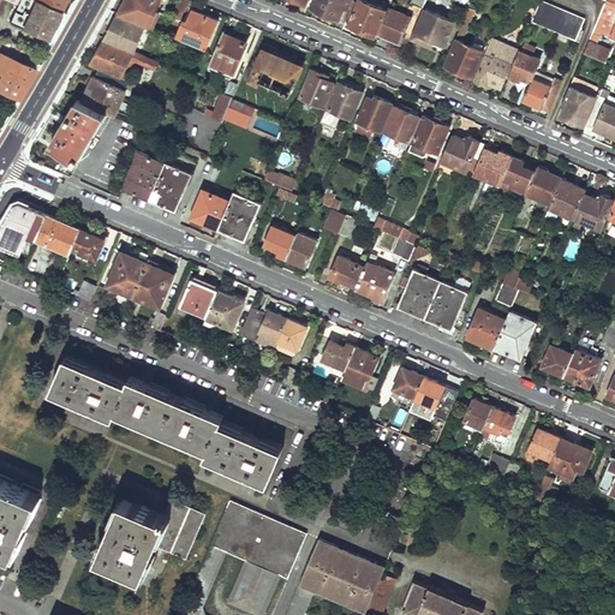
[(59,11),(31,0),(21,0),(18,9),(28,13),(25,16),(23,22),(13,17),(10,24),(45,40),(59,11)]
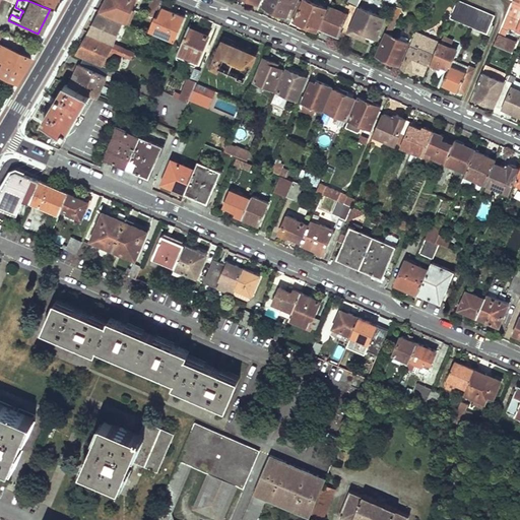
[(26,0),(50,9),(54,0),(26,0)]
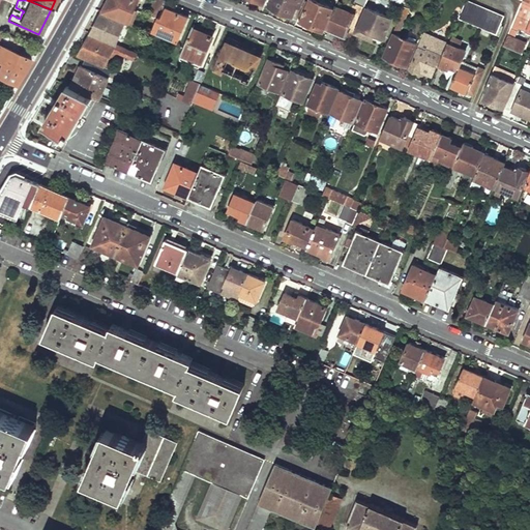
[(107,0),(101,11),(130,24),(137,10),(135,10),(139,0),(107,0)]
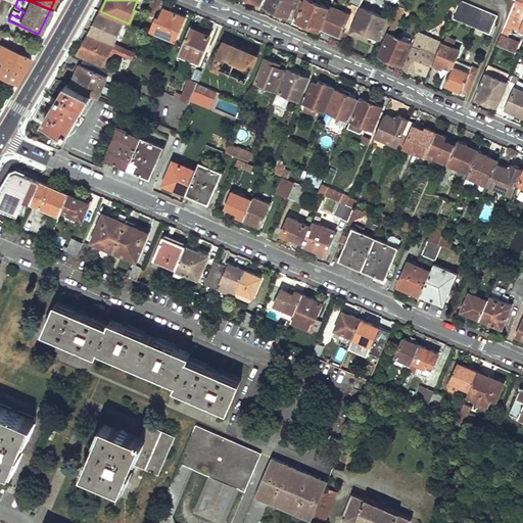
[(158,0),(152,0),(147,13),(154,16),(161,1),(158,0)]
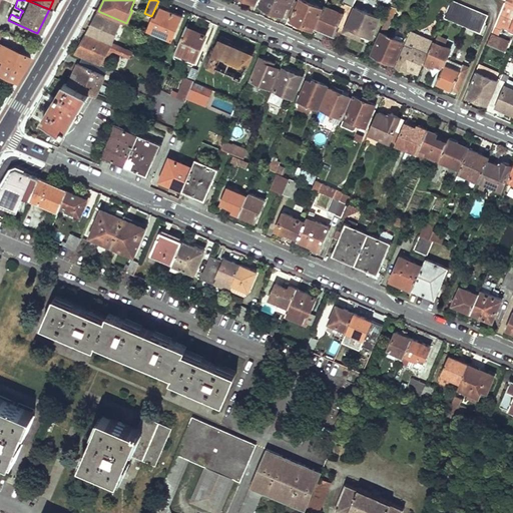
[(262,0),(260,5),(286,16),(292,0),(262,0)]
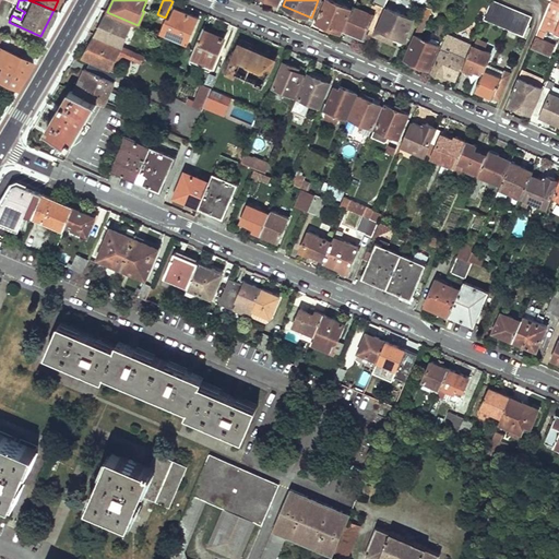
[(330,0),(326,0),(319,21),(341,30),(349,9),(330,0)]
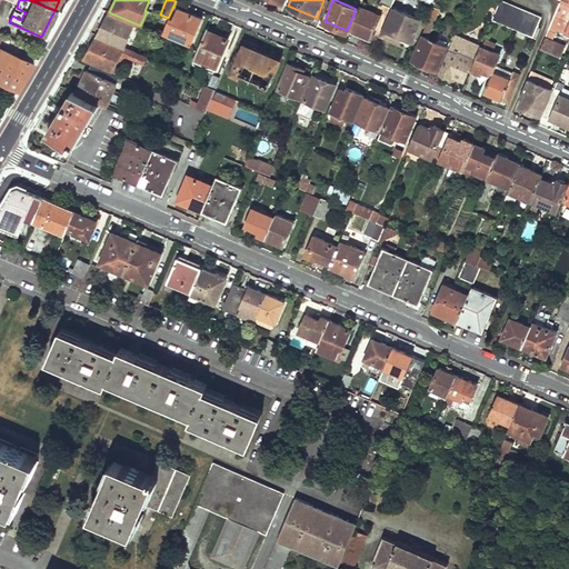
[(501,0),(499,0),(495,13),(520,25),(526,11),(501,0)]
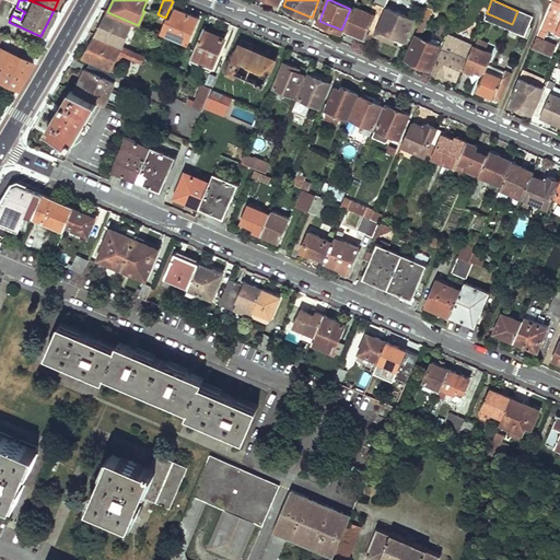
[(559,0),(550,0),(540,26),(559,34),(559,0)]
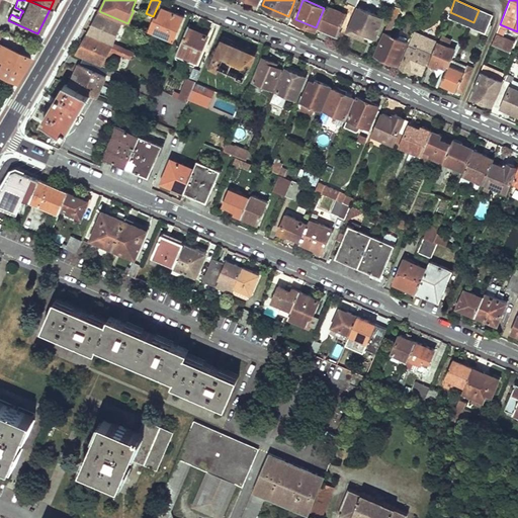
[(395,5),(387,21),(392,22),(393,23),(400,8),(395,5)]
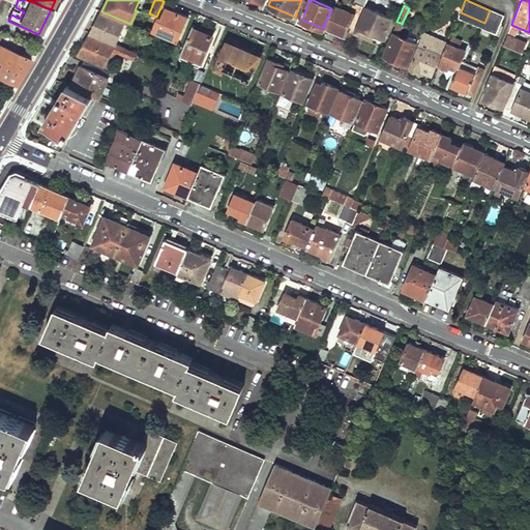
[(334,6),(325,28),(345,37),(355,15),(334,6)]
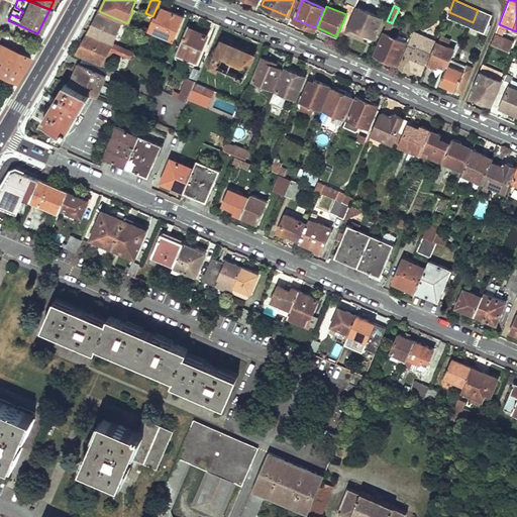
[(159,7),(148,30),(173,40),(182,17),(159,7)]
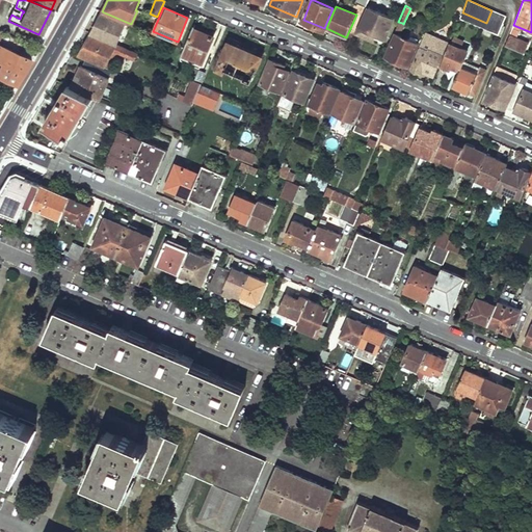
[(369,7),(358,32),(373,38),(375,33),(384,37),(393,18),(369,7)]
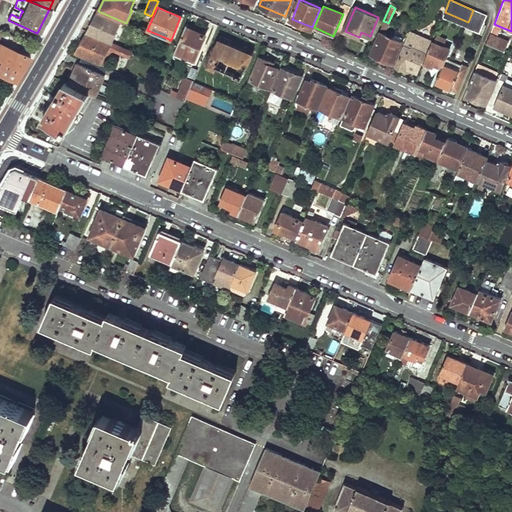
[(11,14),(19,18),(21,13),(14,9),(11,14)]
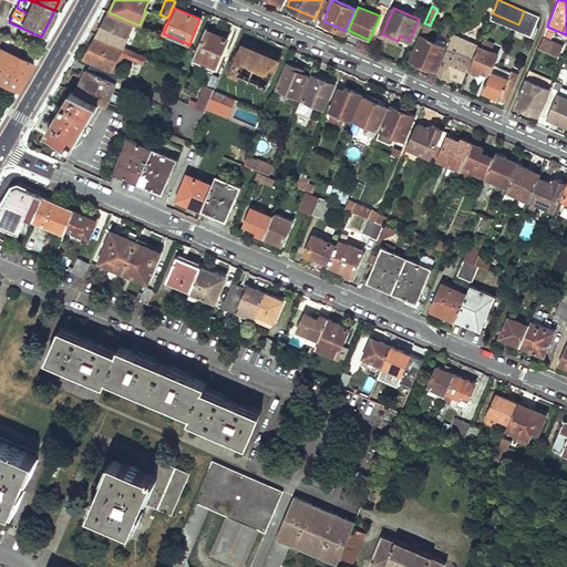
[(518,24),(515,30),(534,39),(538,28),(535,26),(538,18),(524,11),(518,24)]
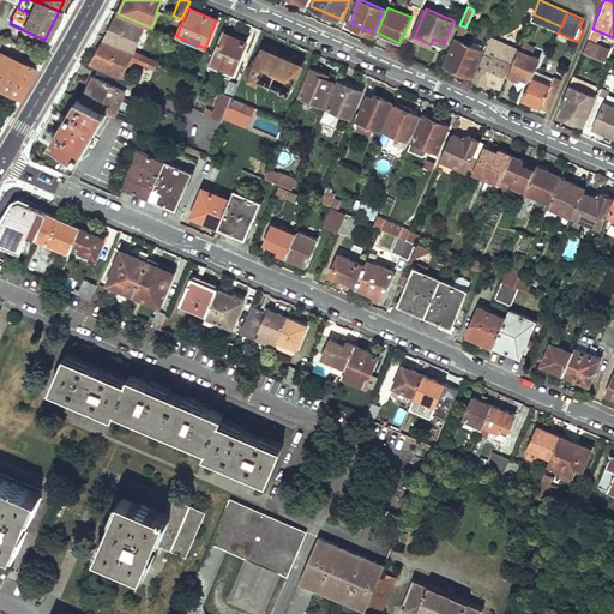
[(534,14),(530,20),(558,32),(561,26),(534,14)]
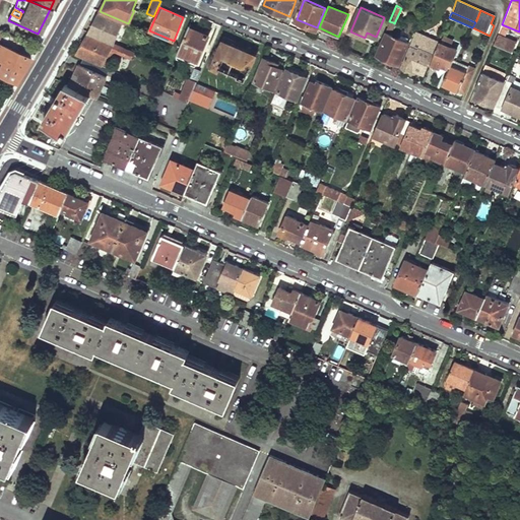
[(99,14),(88,33),(115,44),(117,41),(114,40),(122,23),(99,14)]
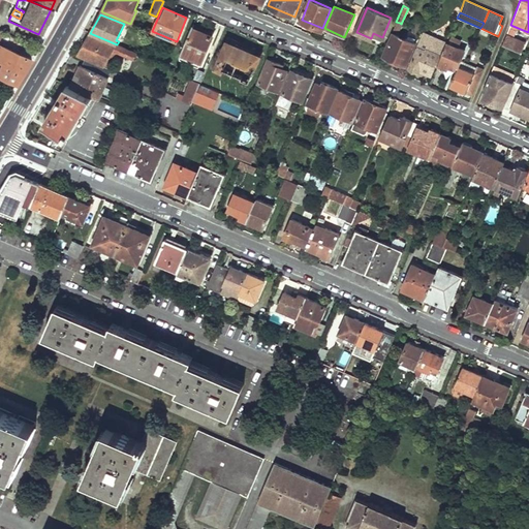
[(506,35),(502,45),(521,53),(525,42),(514,38),(517,31),(509,28),(506,35)]
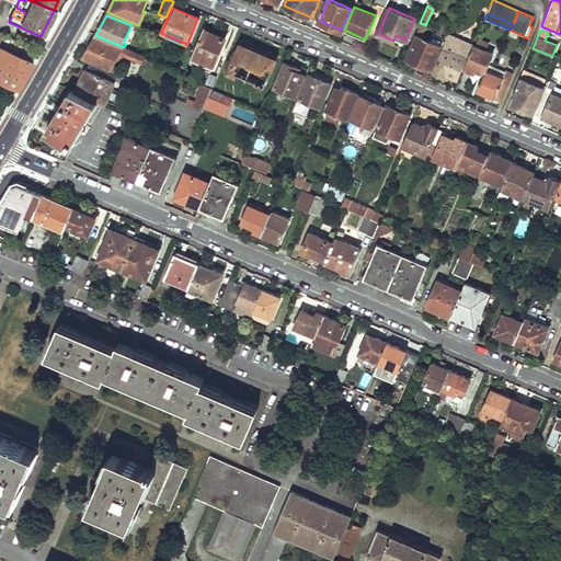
[(203,31),(191,58),(213,67),(224,39),(203,31)]
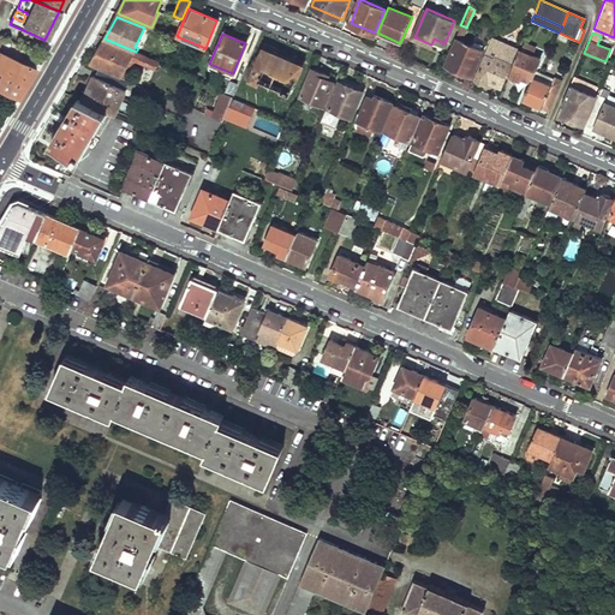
[(458,39),(446,65),(471,76),(483,49),(458,39)]
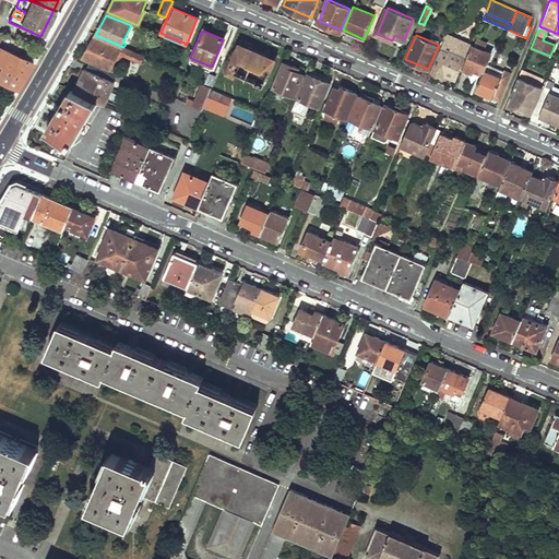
[(447,35),(444,40),(453,45),(456,38),(452,37),(449,35),(447,35)]
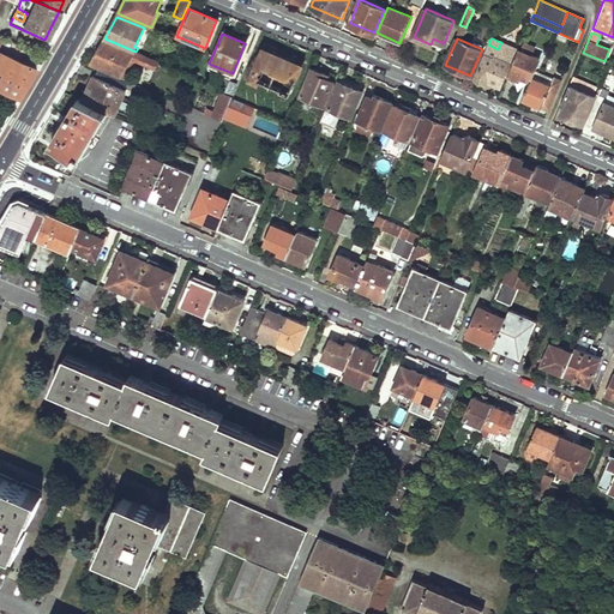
[(103,42),(89,65),(119,77),(128,59),(152,70),(156,64),(103,42)]
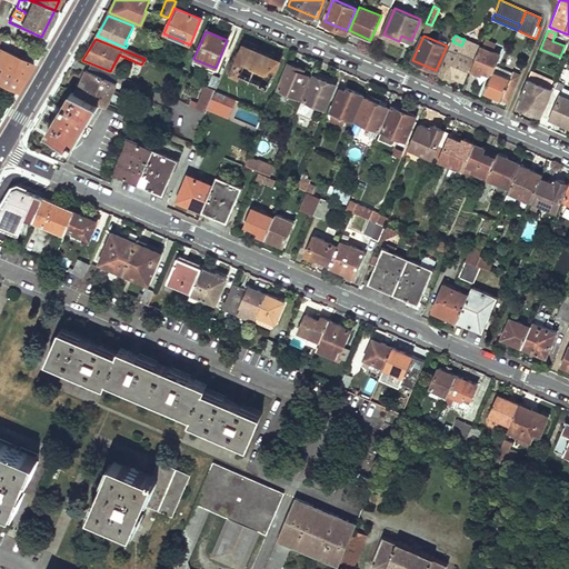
[(480,47),(471,69),(481,72),(482,70),(491,73),(495,66),(500,55),(492,51),(496,45),(483,39),(480,47)]
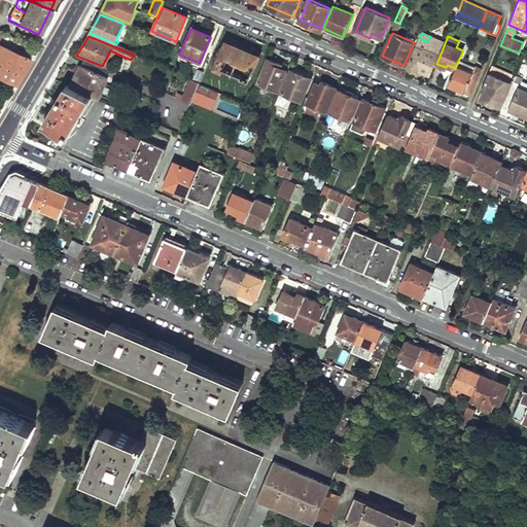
[(225,42),(214,68),(222,71),(223,69),(241,76),(240,79),(248,82),(259,58),(225,42)]
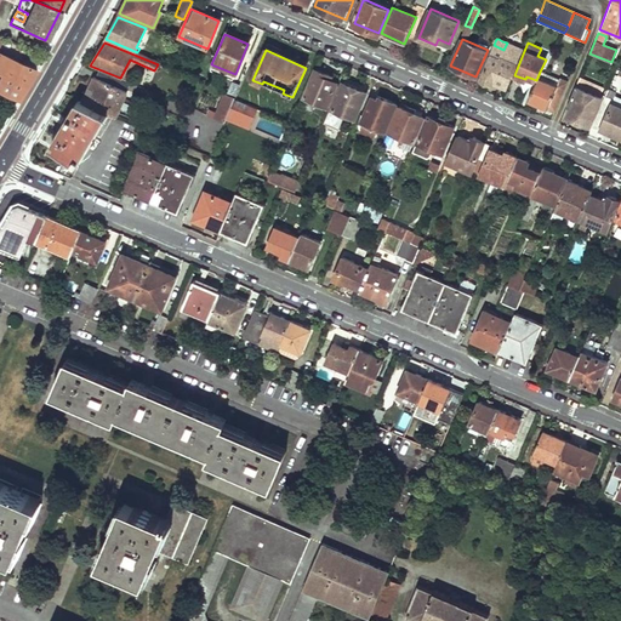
[(0,53),(0,92),(16,100),(24,84),(33,69),(0,53)]
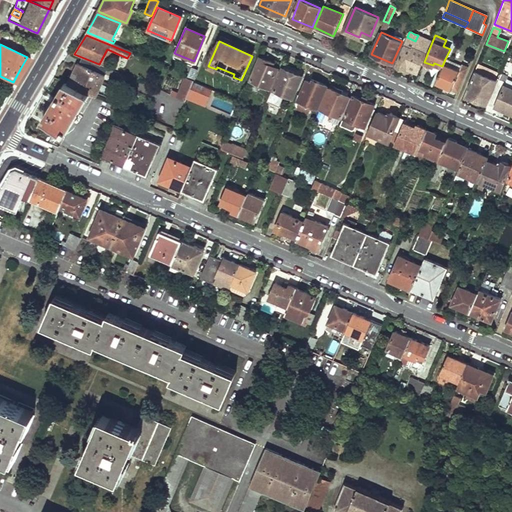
[(405,46),(397,65),(405,69),(406,67),(417,71),(425,52),(413,46),(412,49),(405,46)]
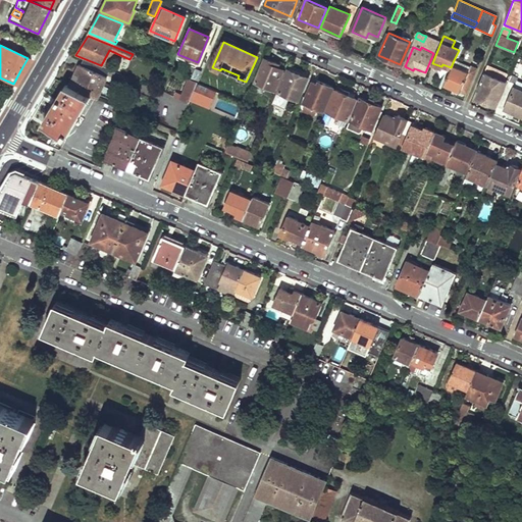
[(177,54),(175,59),(196,67),(198,62),(177,54)]
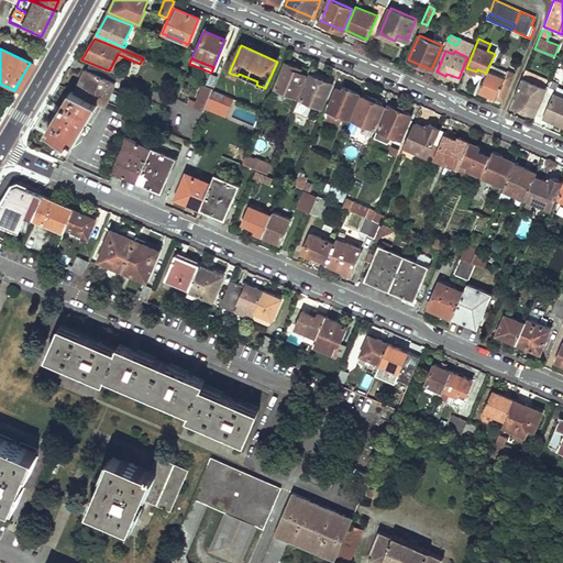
[(285,64),(271,98),(283,102),(286,94),(296,97),(306,73),(285,64)]
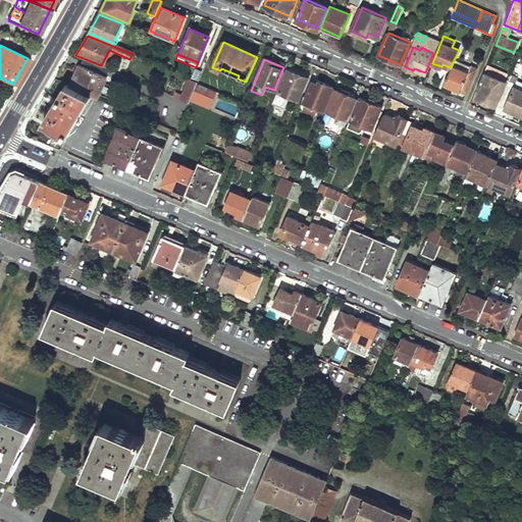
[(451,67),(444,84),(467,94),(476,70),(460,63),(454,60),(451,67)]
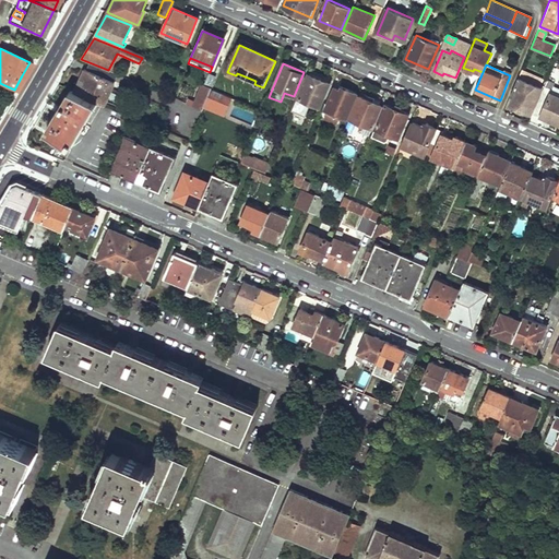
[(88,71),(79,94),(97,103),(104,105),(114,82),(88,71)]
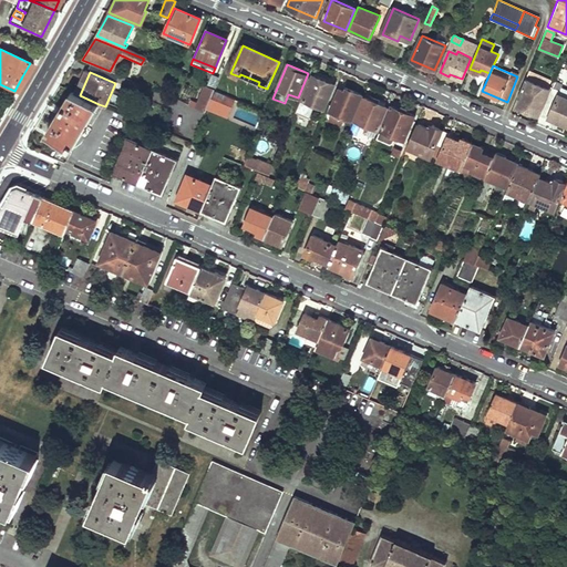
[(315,105),(323,109),(334,81),(315,72),(302,100),(300,99),(295,113),(308,119),(315,105)]
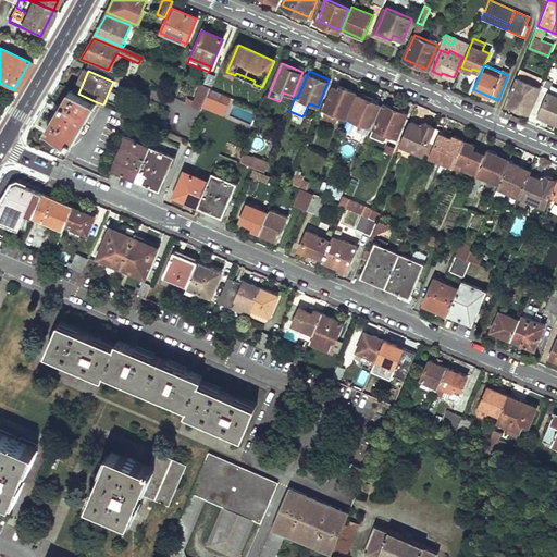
[(512,94),(508,103),(529,112),(540,87),(517,77),(510,93),(512,94)]
